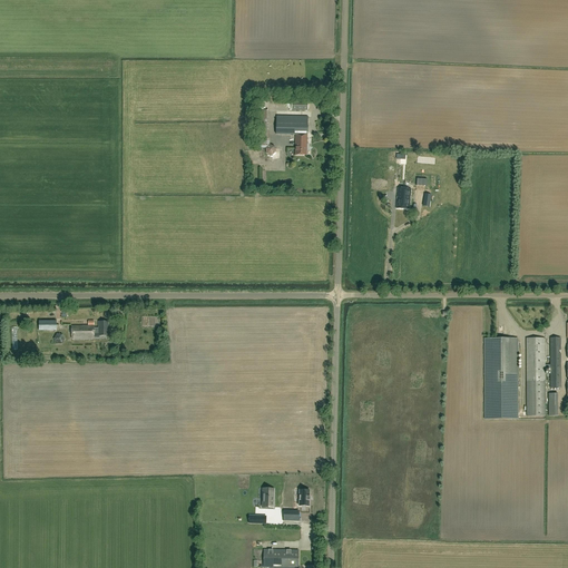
[(289,108),(305,109),(306,99),(290,99),(289,108)]
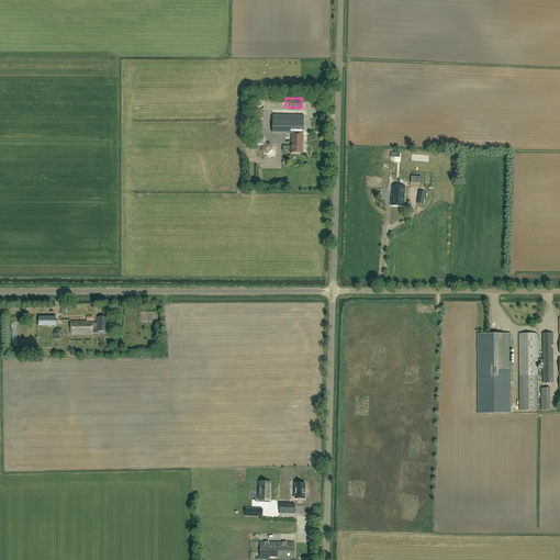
[(255,105),(256,115),(264,115),(264,105),(255,105)]
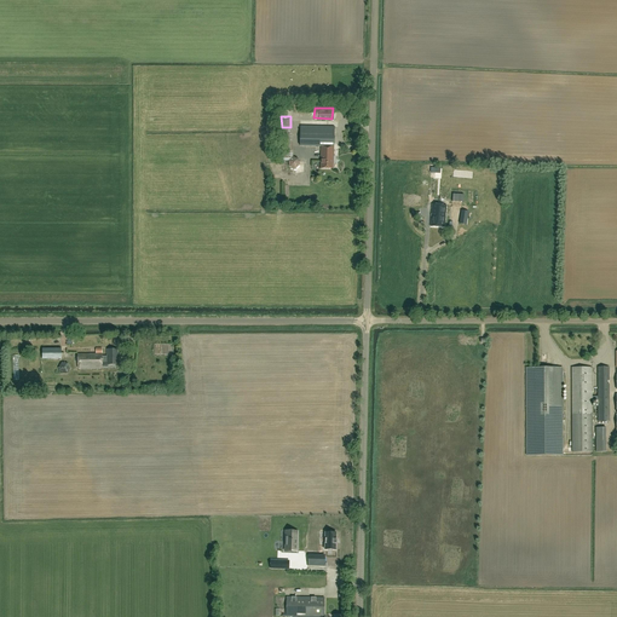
[(333,126),(298,124),(298,144),(318,145),(318,167),(330,167),(333,126)]
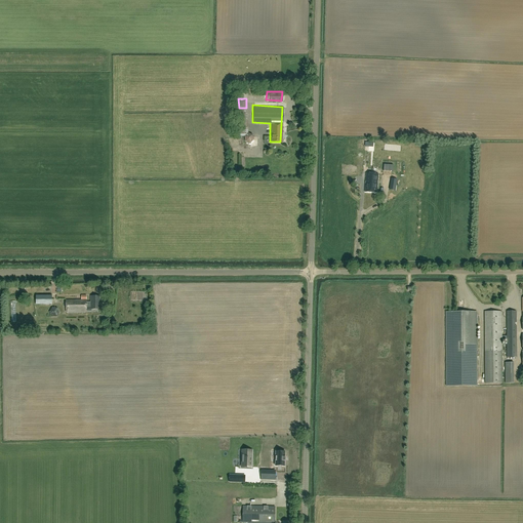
[(392,165),(392,168),(394,168),(394,172),(388,172),(388,183),(405,184),(405,166),(392,165)]
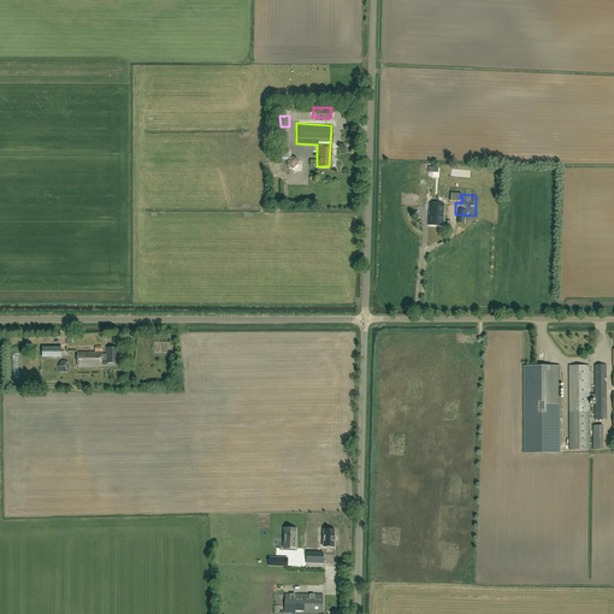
[(440,224),(442,202),(427,201),(426,223),(440,224)]
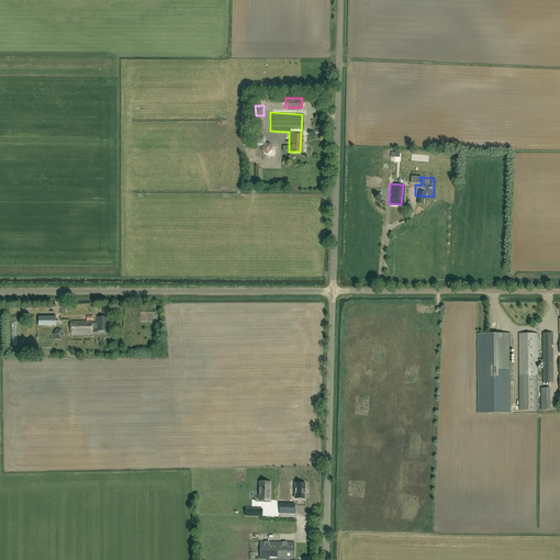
[(54,314),(36,315),(36,324),(54,324),(54,314)]
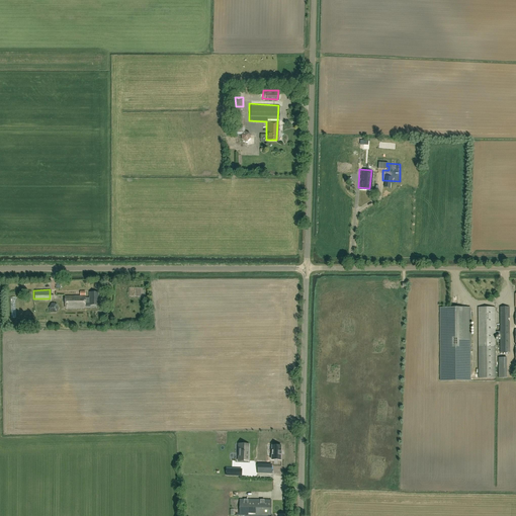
[(88,296),(83,296),(83,294),(63,295),(63,307),(83,306),(83,302),(88,302),(88,304),(96,304),(96,290),(88,290),(88,296)]
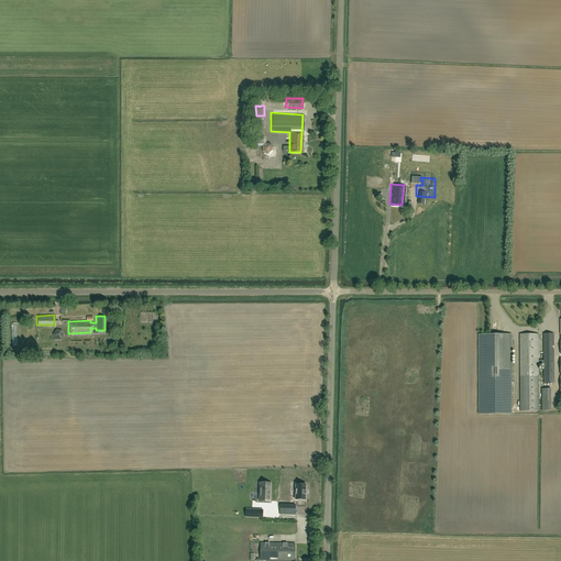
[(59,329),(54,328),(52,333),(54,338),(58,338),(62,333),(59,329)]
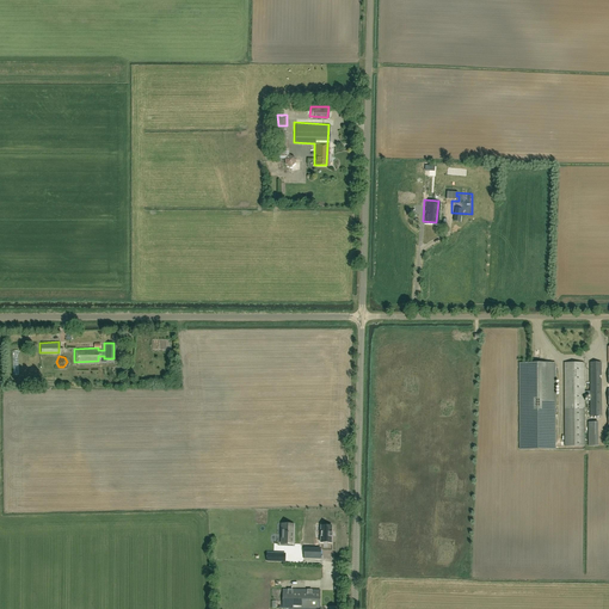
[(552,361),(517,361),(517,447),(553,447),(552,361)]
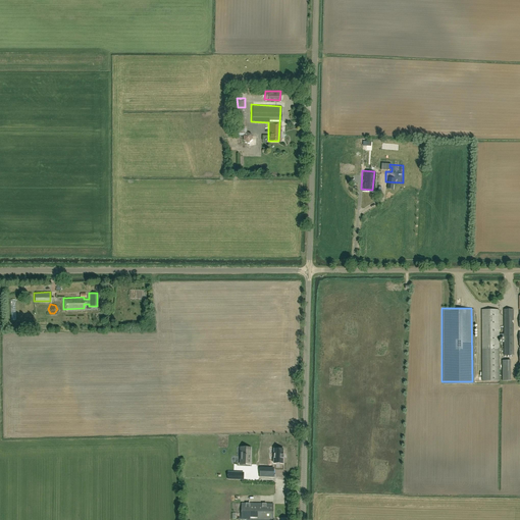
[(497,379),(497,347),(497,335),(502,335),(502,354),(512,354),(511,308),(502,308),(502,332),(497,332),(497,308),(479,308),(480,379),(497,379)]
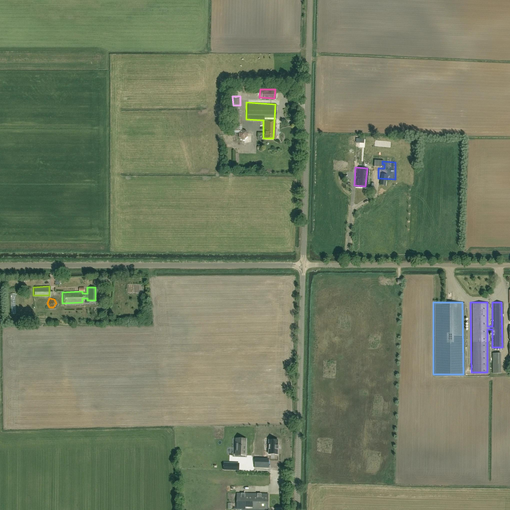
[(491,350),(492,370),(500,370),(500,350),(491,350)]
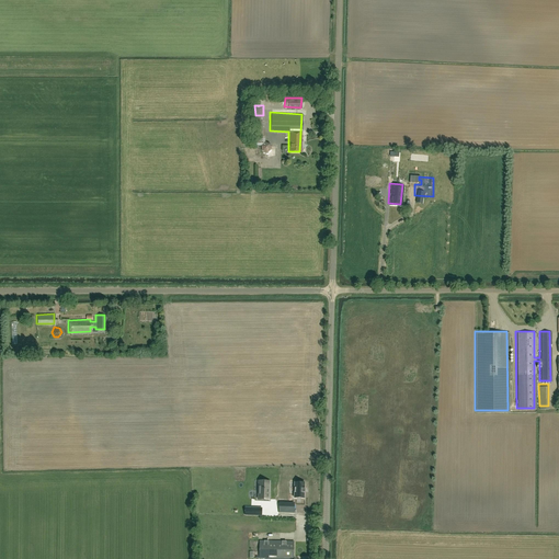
[(266,480),(261,479),(260,483),(257,483),(255,497),(266,498),(266,497),(266,480)]
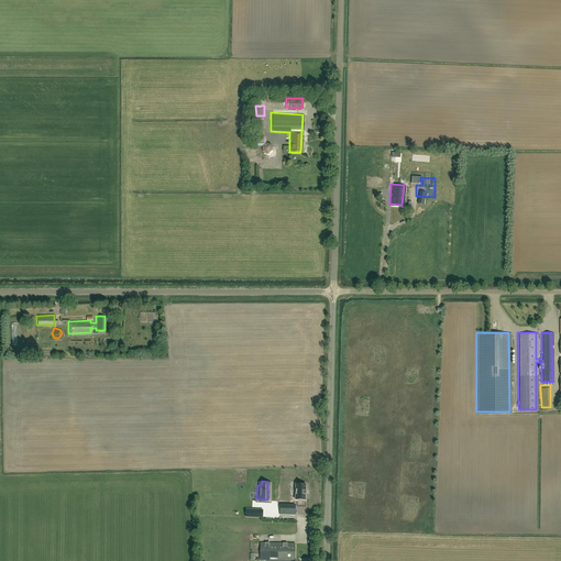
[(294,482),(293,497),(303,497),(303,492),(304,492),(304,487),(303,487),(304,482),(294,482)]
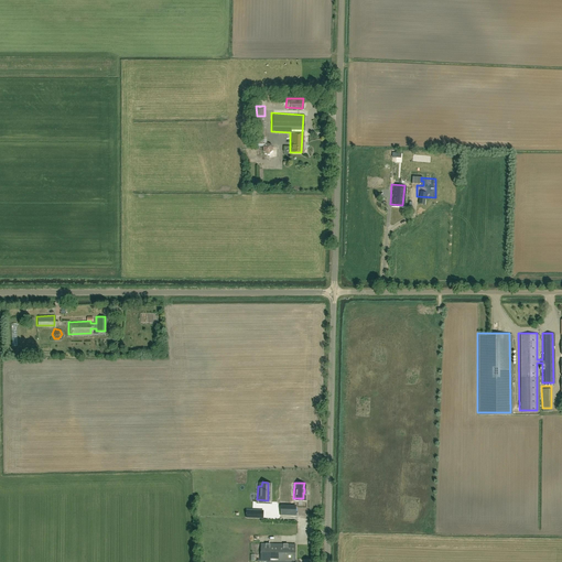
[(279,504),(278,514),(293,514),(293,504),(279,504)]
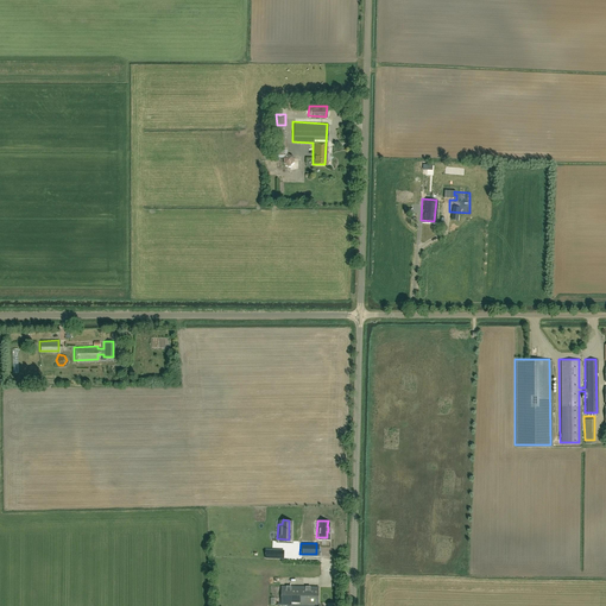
[(316,605),(316,585),(278,585),(278,604),(285,604),(285,605),(315,605),(316,605)]
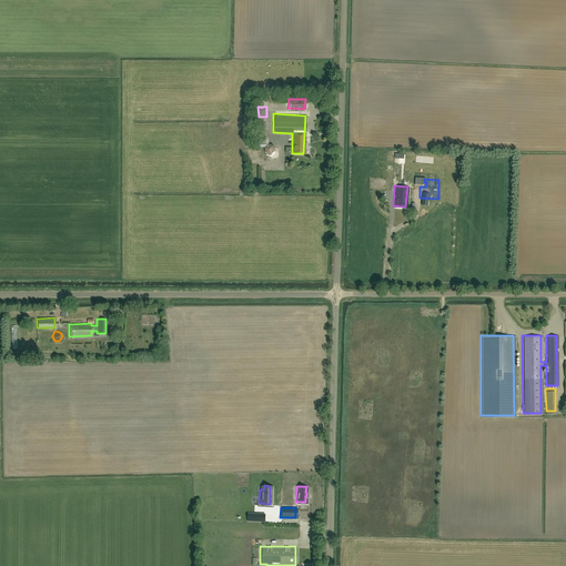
All buildings are outlined.
